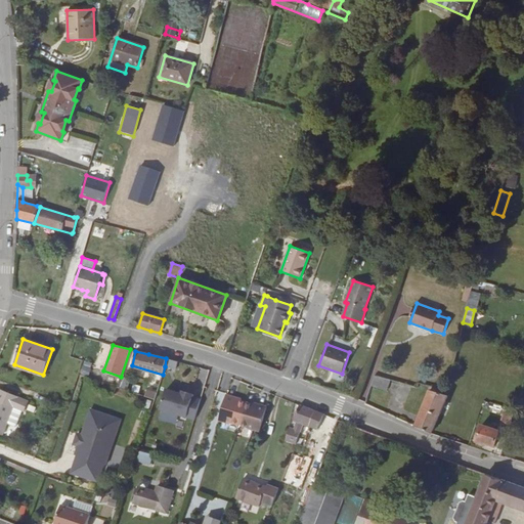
[(180,376),(183,363),(166,358),(165,366),(178,370),(177,375),(180,376)]
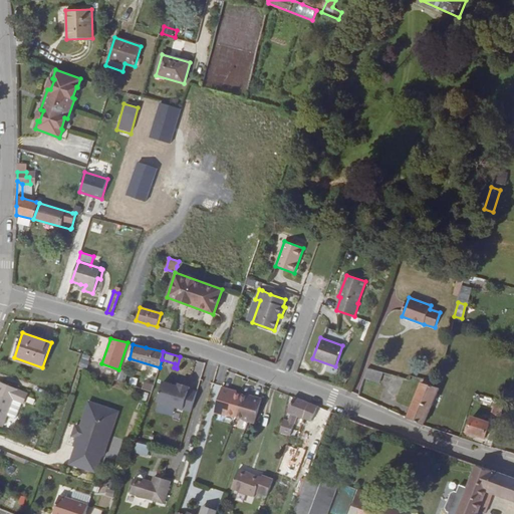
[(81,353),(77,367),(81,369),(82,365),(86,366),(90,355),(81,352),(81,353)]
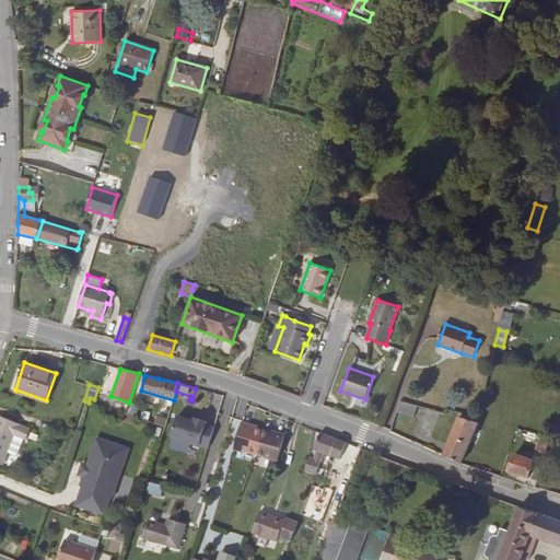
[(67,405),(74,407),(78,389),(70,388),(67,405)]
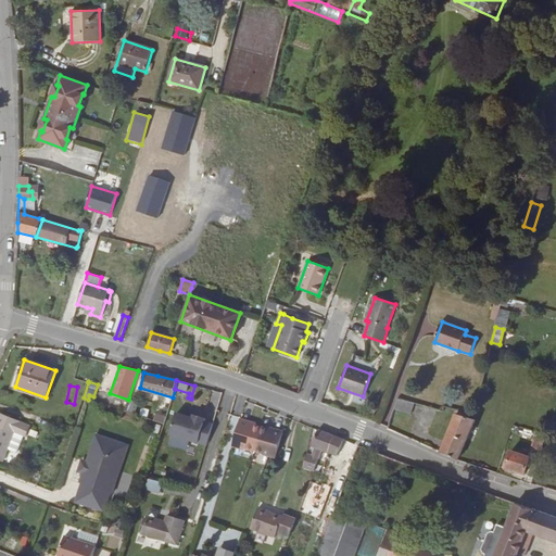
[(130,399),(126,412),(134,415),(139,402),(130,399)]
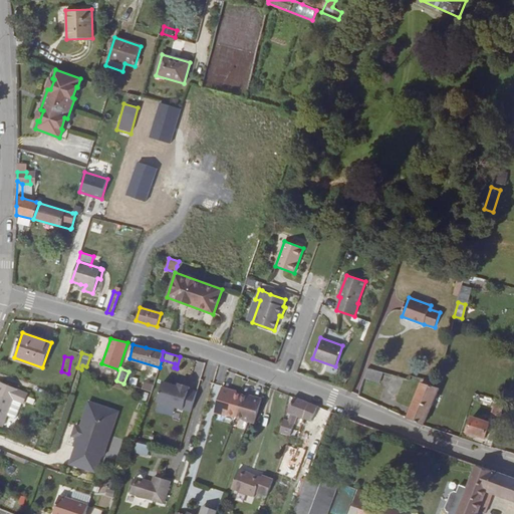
[(381,372),(366,368),(363,378),(378,383),(381,372)]
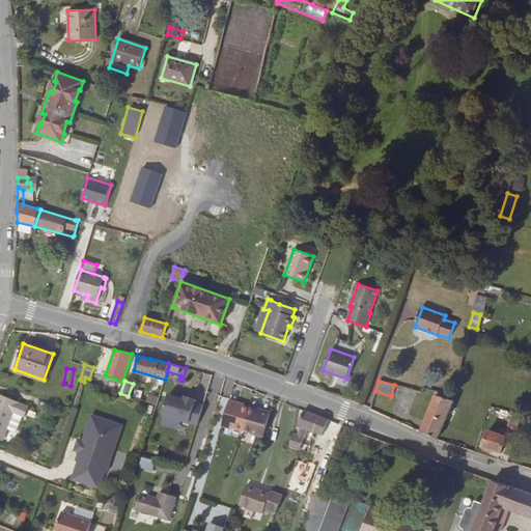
[(0,440),(2,441),(14,413),(24,417),(28,407),(0,395),(0,440)]
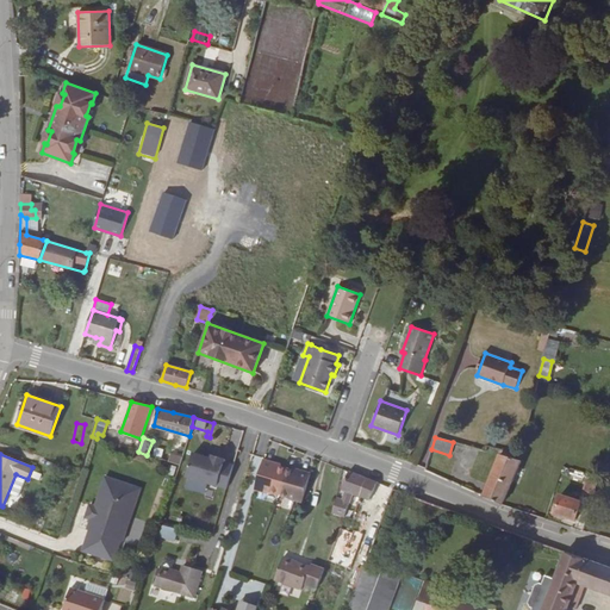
[(169,462),(180,466),(185,467),(188,459),(182,458),(172,454),(169,462)]
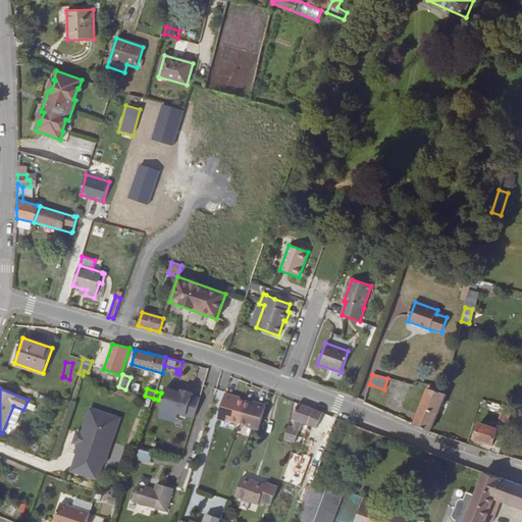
[(160,408),(194,418),(199,403),(191,401),(193,394),(181,390),(180,394),(176,393),(176,392),(165,388),(160,408)]
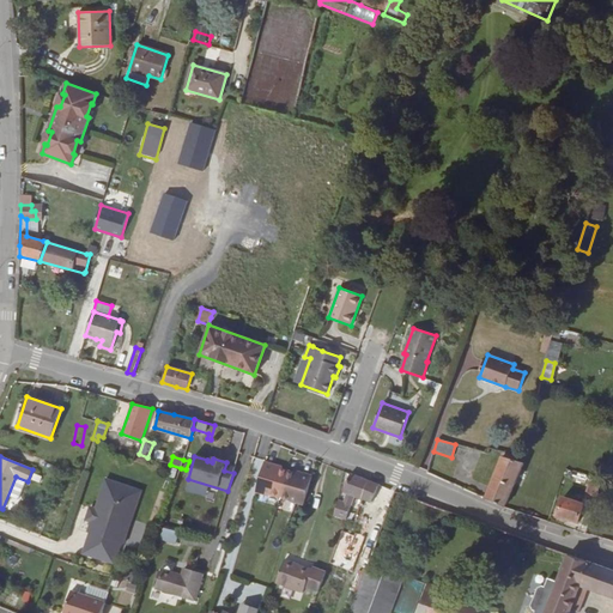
[(485,499),(504,508),(523,463),(502,456),(485,499)]
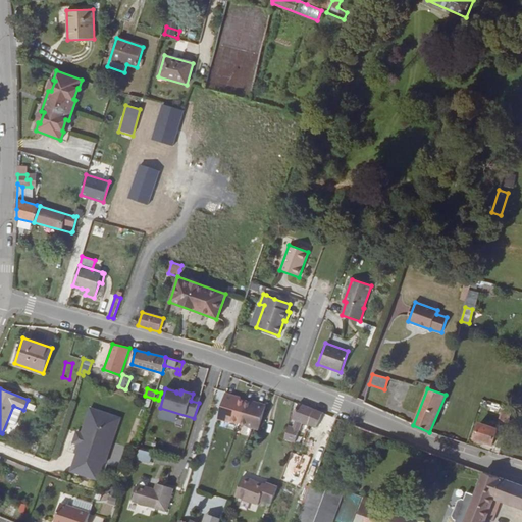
[(250,402),(225,394),(217,419),(252,428),(258,430),(265,405),(250,401),(250,402)]
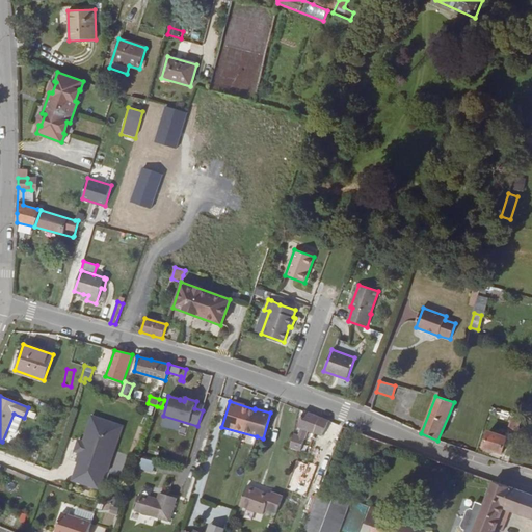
[(314,432),(320,418),(312,415),(303,410),(298,426),(314,432)]
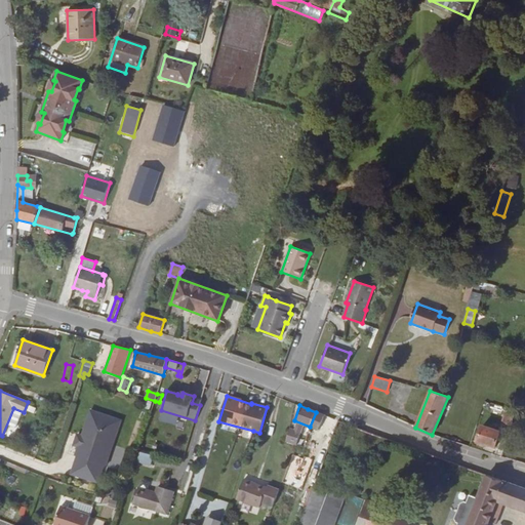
[(516,411),(507,408),(501,423),(511,427),(516,411)]
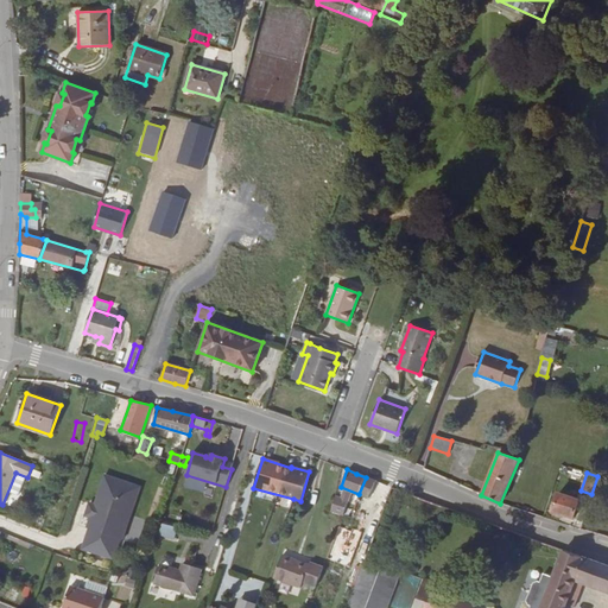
[(82,549),(113,559),(120,539),(115,537),(124,513),(131,515),(140,487),(105,475),(94,505),(90,518),(87,527),(89,529),(82,549)]
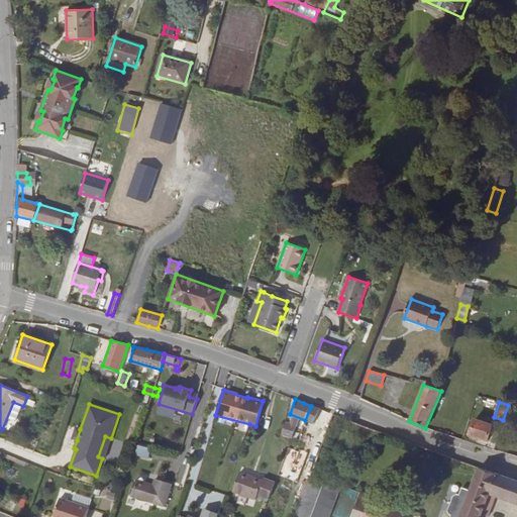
[(311,406),(305,420),(323,428),(330,413),(320,409),(311,406)]
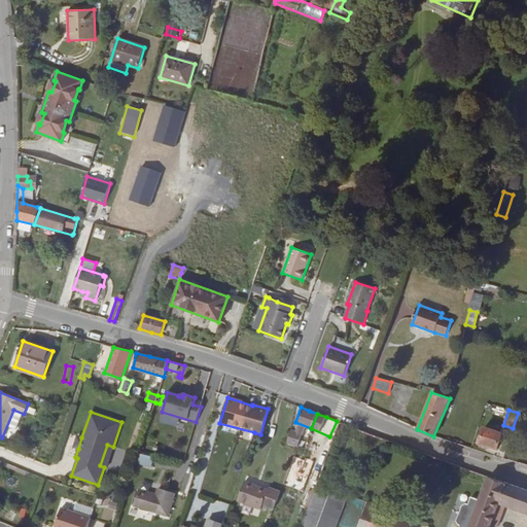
[(479,443),(497,449),(502,434),(484,428),(479,443)]
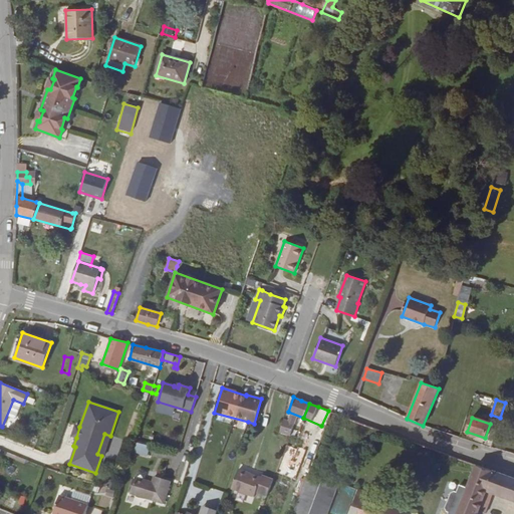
[(280,432),(290,437),(292,428),(294,423),(283,420),(280,432)]
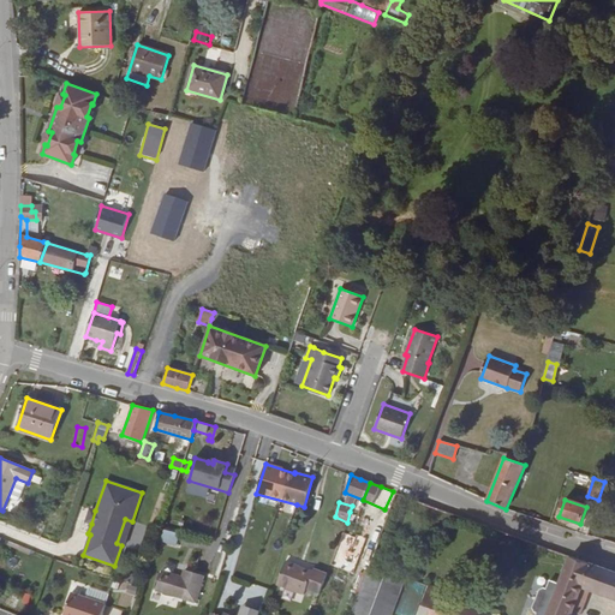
[(85,521),(91,524),(95,511),(90,509),(85,521)]
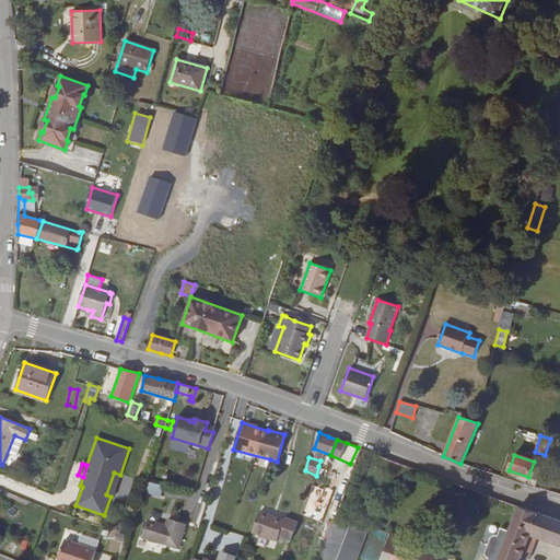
[(326,468),(318,466),(316,476),(322,478),(326,468)]
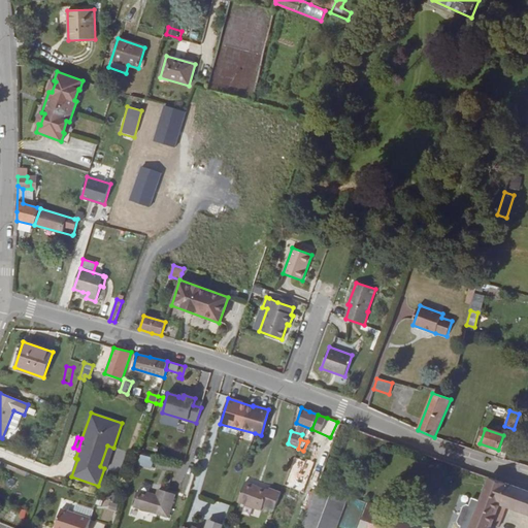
[(309,453),(323,457),(327,449),(312,442),(309,453)]
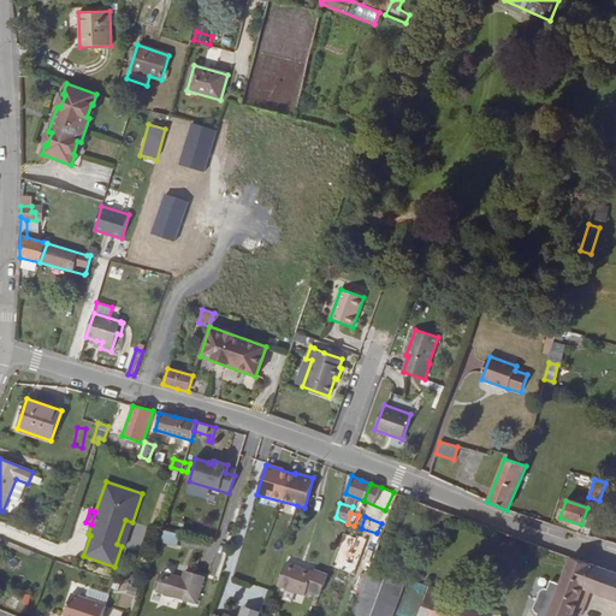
[(132,522),(125,520),(117,544),(122,546),(124,546),(132,522)]
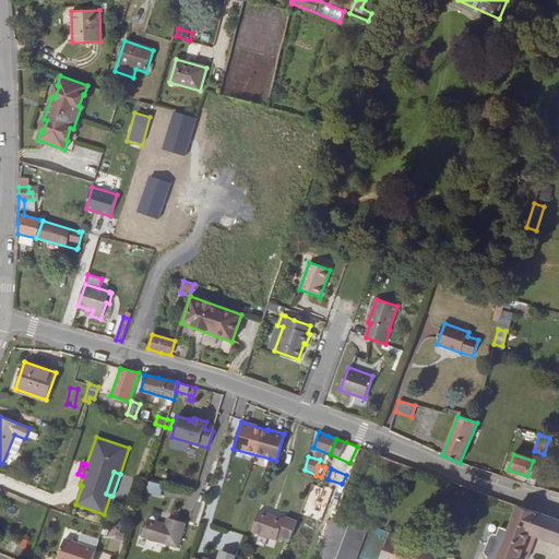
[(162,496),(163,484),(149,483),(147,495),(162,496)]
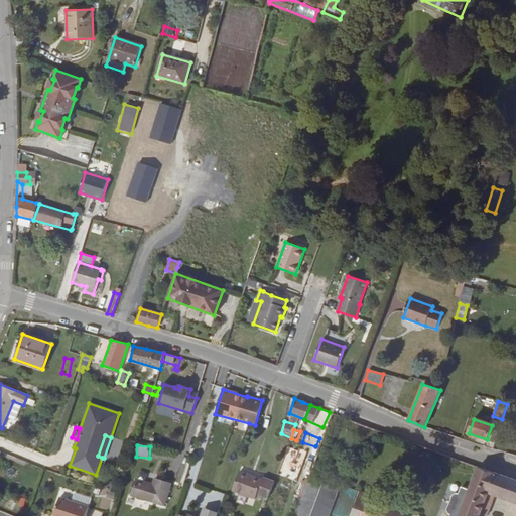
[(515,515),(515,480),(478,467),(470,490),(461,487),(459,494),(456,494),(453,495),(446,510),(447,514),(450,515),(449,515),(479,515),(488,493),(515,503),(515,515)]
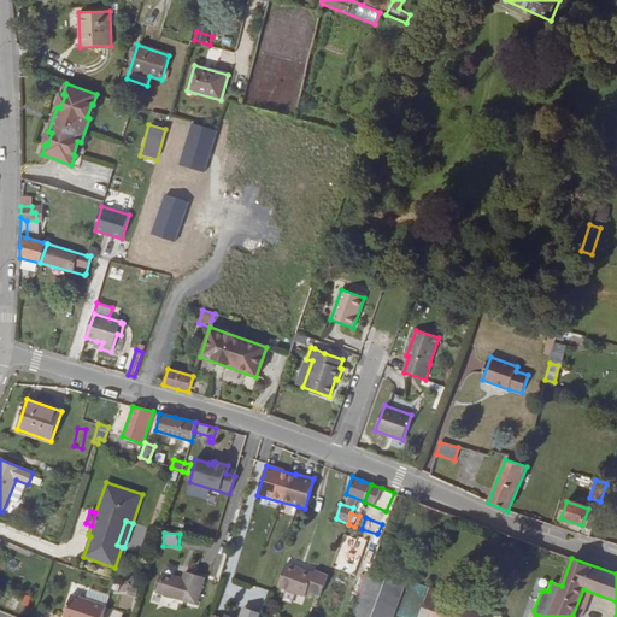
[(321,595),(328,575),(315,570),(313,574),(287,563),(277,586),(305,597),(307,591),(321,595)]
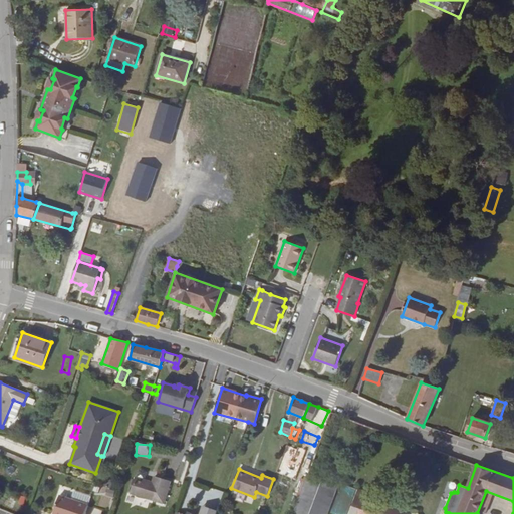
[(325,513),(337,482),(308,473),(293,513),(325,513)]
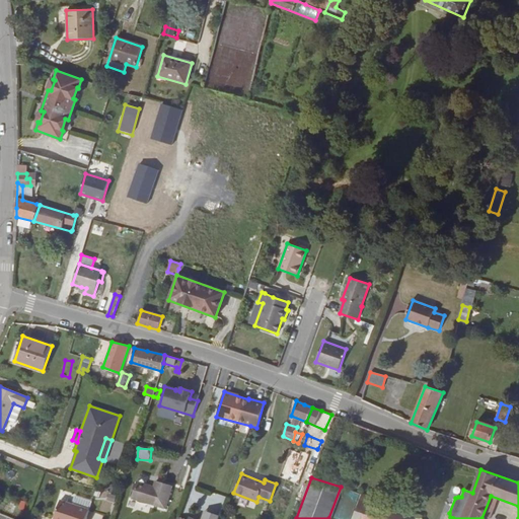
[(131,498),(165,508),(171,486),(155,480),(154,488),(136,482),(131,498)]
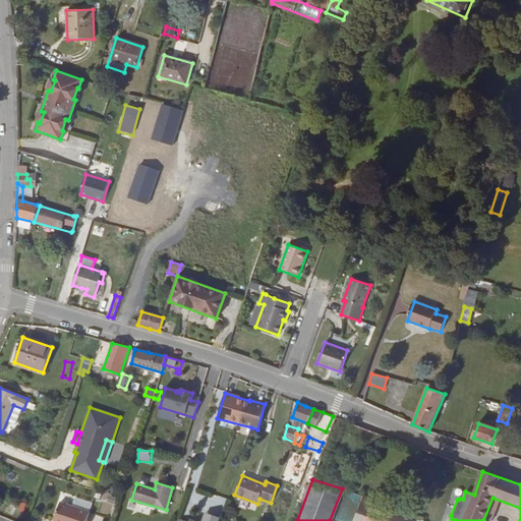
[(347,505),(356,507),(359,496),(350,494),(347,505)]
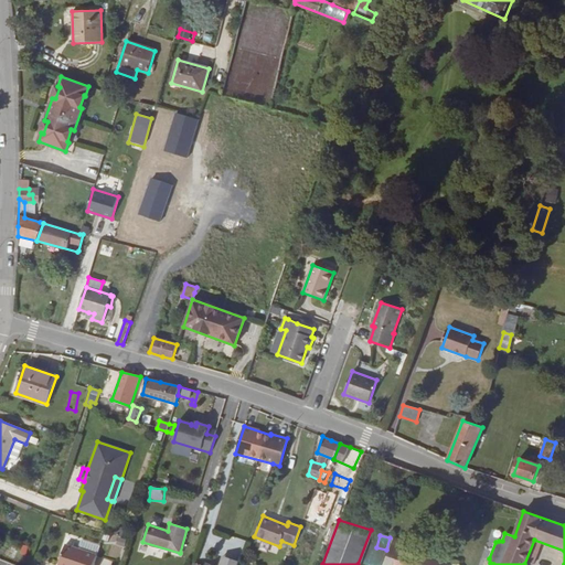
[(444,564),(447,556),(395,539),(385,564),(444,564)]
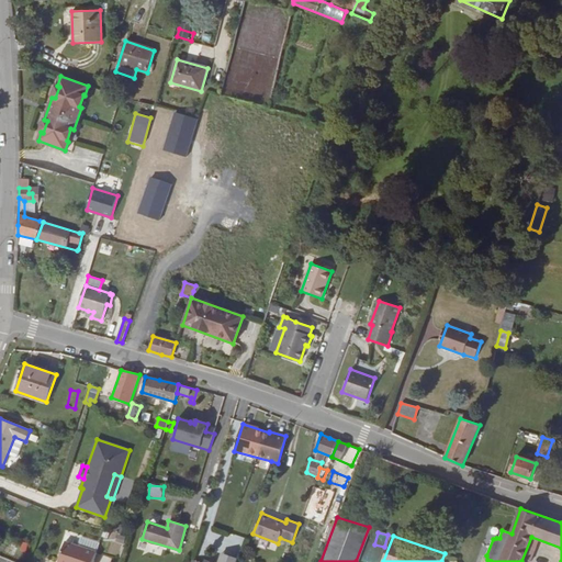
[(78,546),(97,551),(100,542),(81,537),(78,546)]
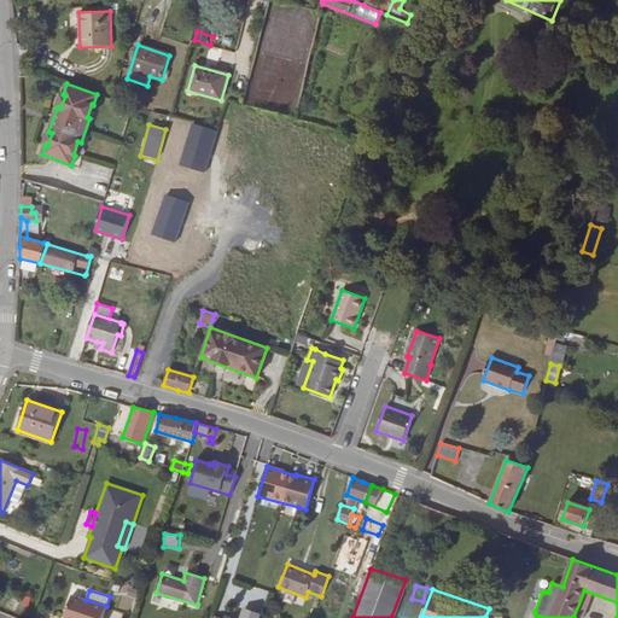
[(101,617),(106,607),(71,596),(64,617),(101,617)]
